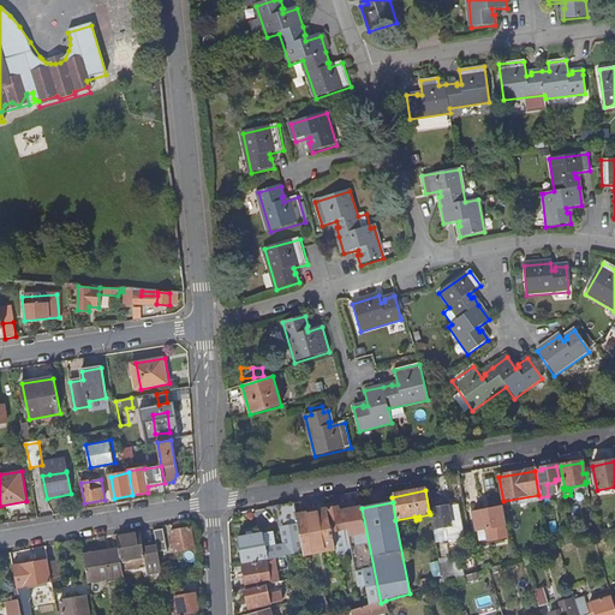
[(286,555),(303,551),(296,518),(293,505),(276,507),(284,547),(266,550),(262,535),(238,539),(242,565),(274,559),(286,556),(286,555)]
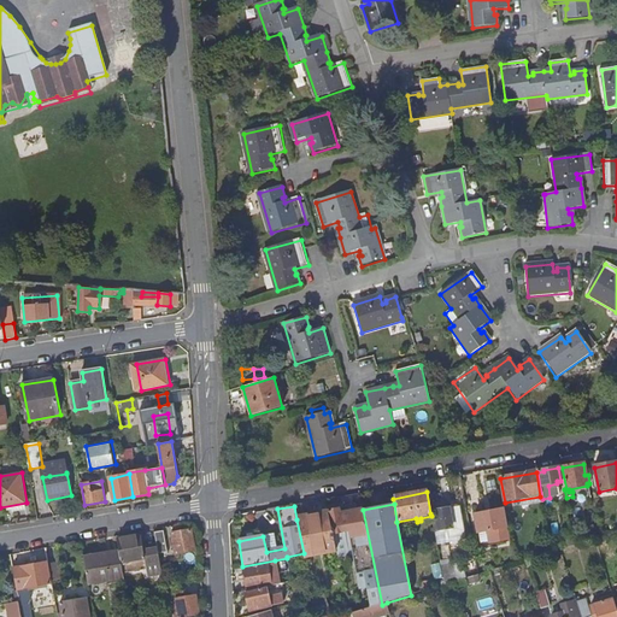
[(432,516),(434,533),(439,533),(439,534),(447,534),(448,541),(465,539),(462,517),(458,518),(457,509),(430,513),(432,516)]
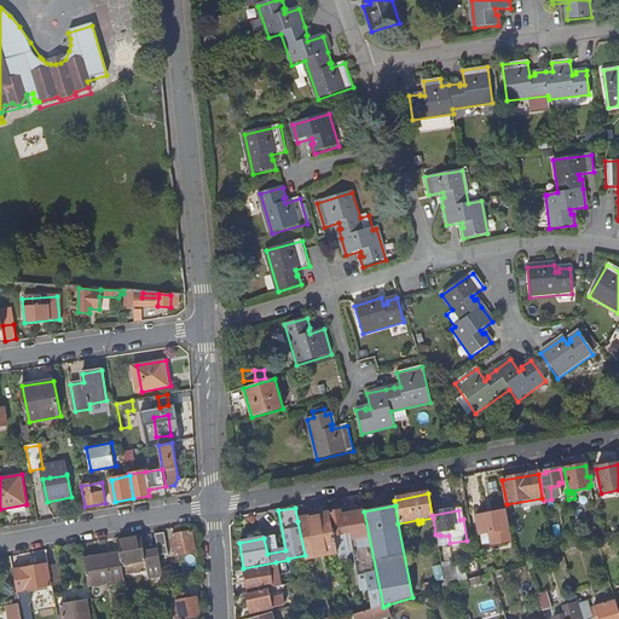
[(371,609),(383,607),(364,512),(340,515),(340,513),(328,515),(334,538),(350,534),(350,538),(360,593),(368,591),(371,609)]
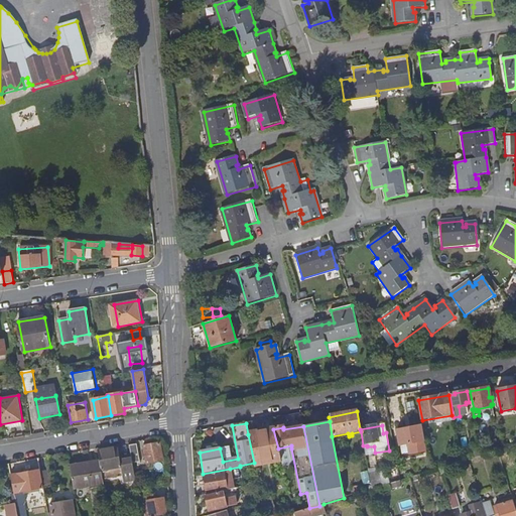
[(399,446),(424,441),(421,426),(396,430),(399,446)]
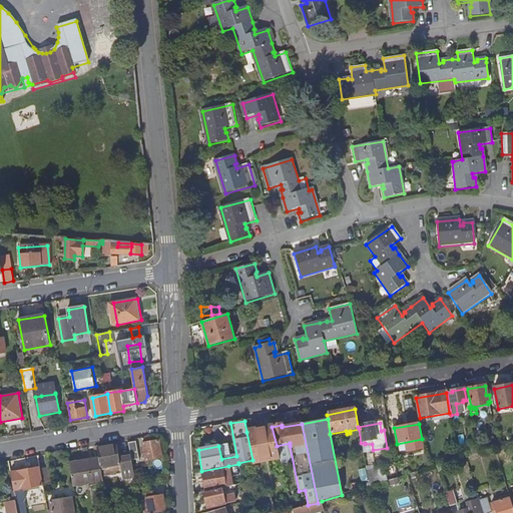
[(277,448),(277,446),(272,427),(246,432),(252,460),(252,462),(252,465),(280,460),(277,448)]
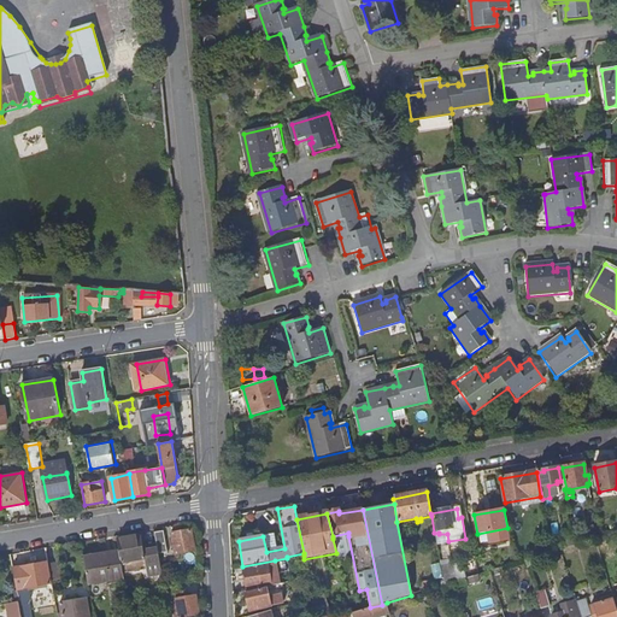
[(191,529),(172,533),(176,554),(195,552),(191,529)]
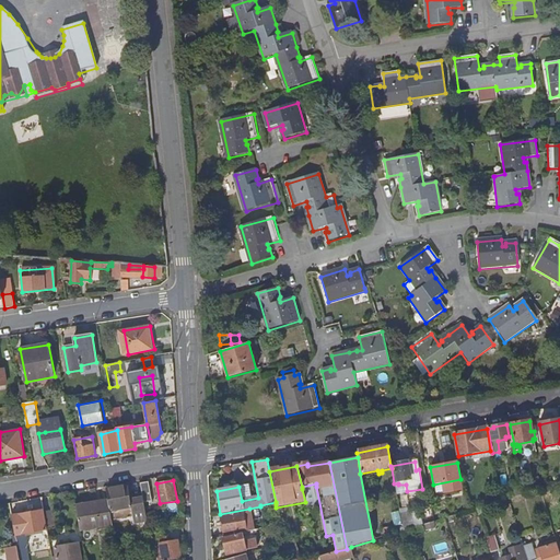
[(141,483),(144,502),(153,501),(150,482),(141,483)]
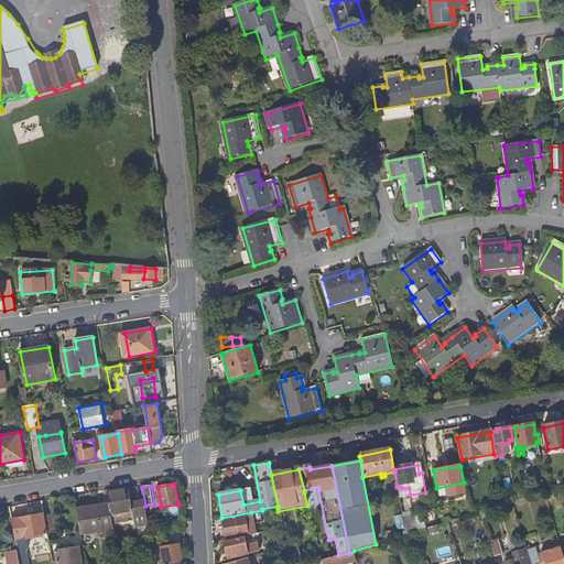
[(148,517),(145,506),(142,487),(108,492),(110,503),(114,523),(118,522),(116,513),(132,511),(134,520),(148,517)]
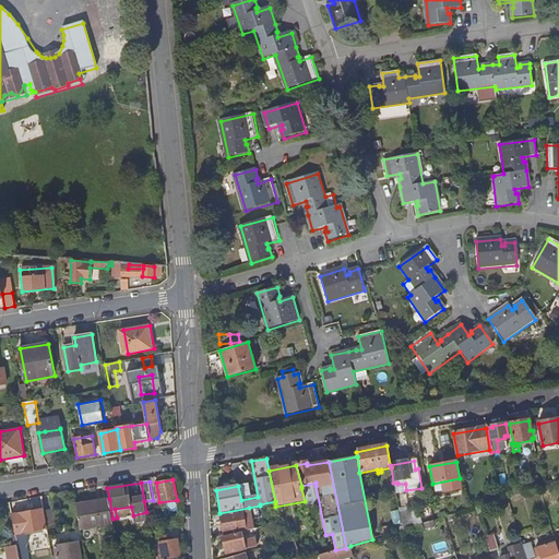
[(113,524),(113,519),(109,499),(78,506),(82,530),(113,524)]
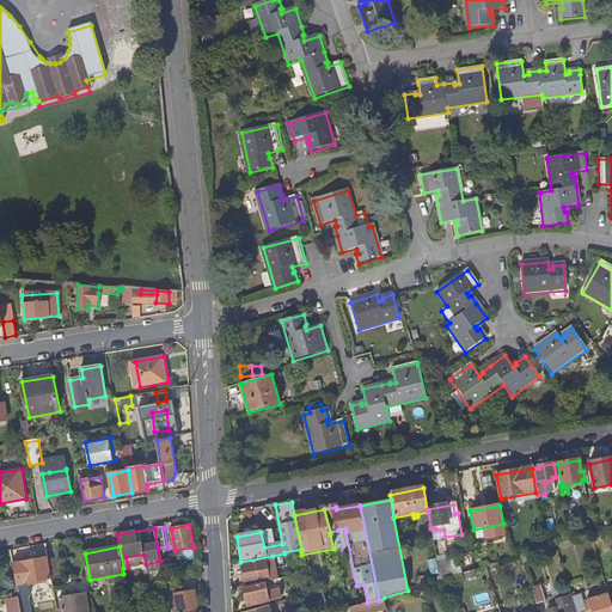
[(277,580),(273,556),(240,562),(245,588),(264,583),(277,580)]
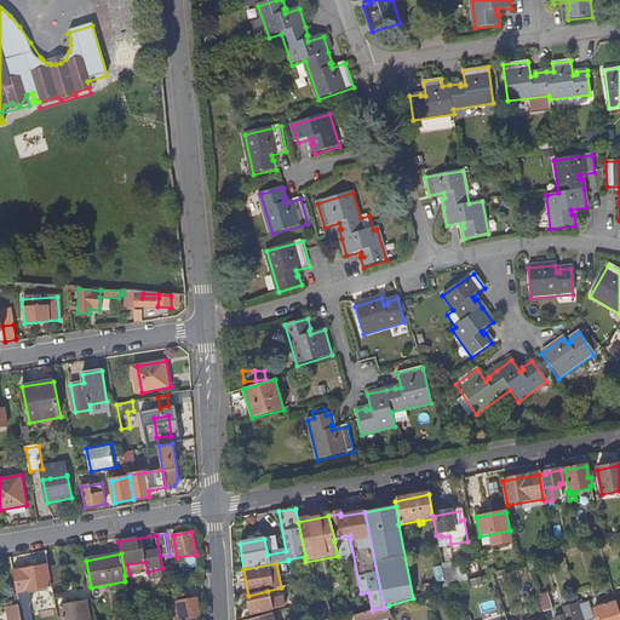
[(53,586),(53,584),(50,567),(50,566),(15,572),(18,592),(53,586)]
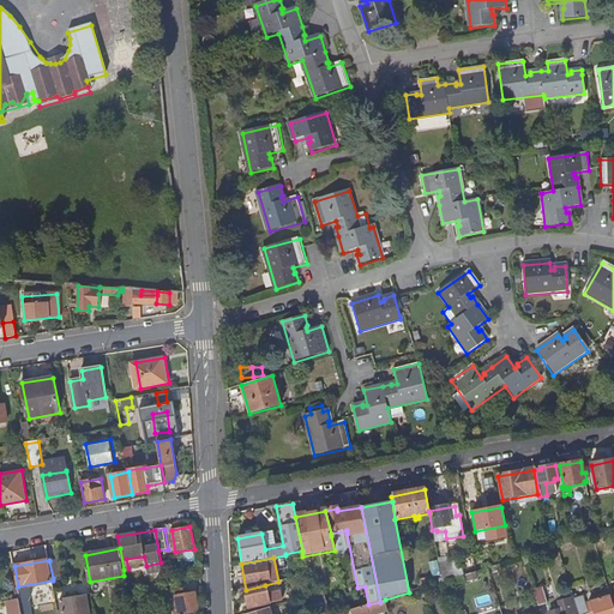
[(49,561),(53,578),(61,576),(59,560),(49,561)]
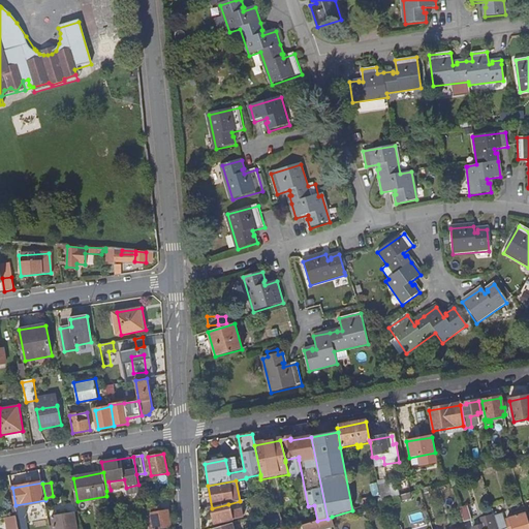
[(389,486),(378,488),(381,502),(391,499),(389,486)]
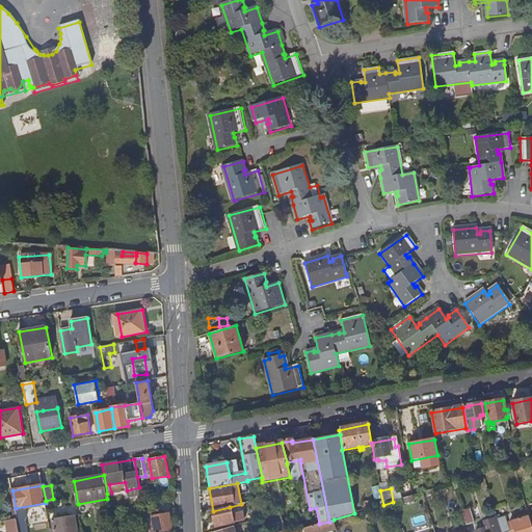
[(365,510),(373,508),(371,502),(363,505),(365,510)]
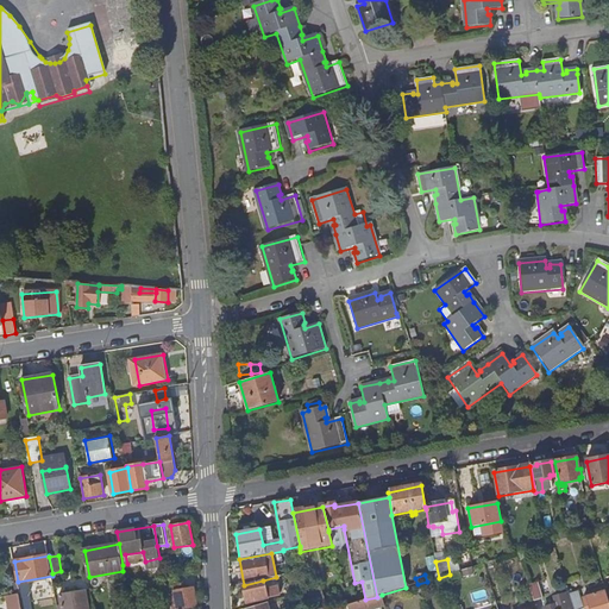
[(264,589),(278,585),(276,577),(263,581),(264,589)]
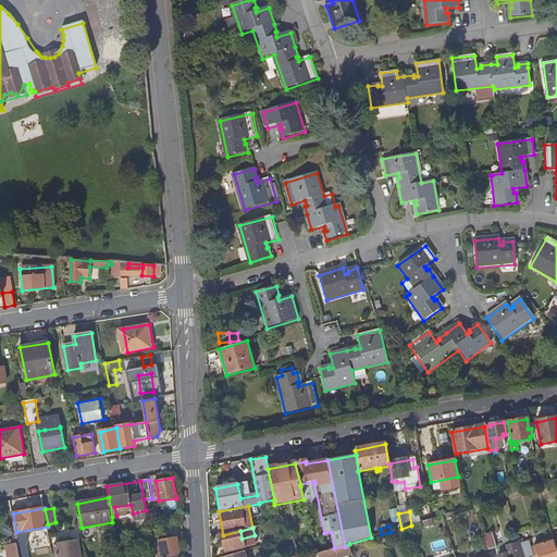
[(256,544),(255,535),(242,539),(240,531),(223,535),(221,535),(223,546),(224,545),(225,552),(256,544)]
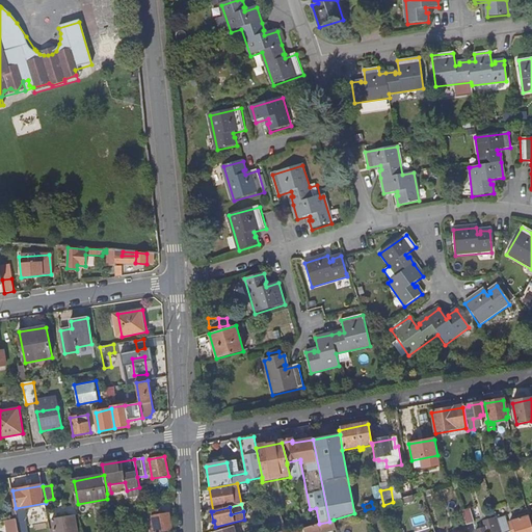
[(301,523),(309,521),(307,509),(298,511),(301,523)]
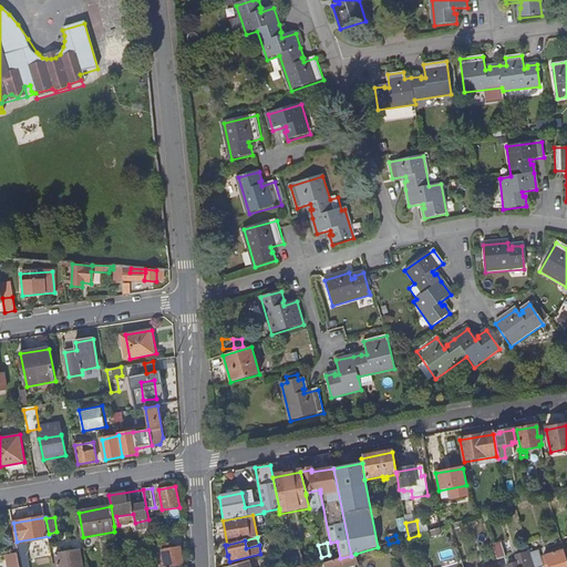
[(165,558),(166,566),(169,566),(184,565),(181,547),(172,548),(173,557),(165,558)]
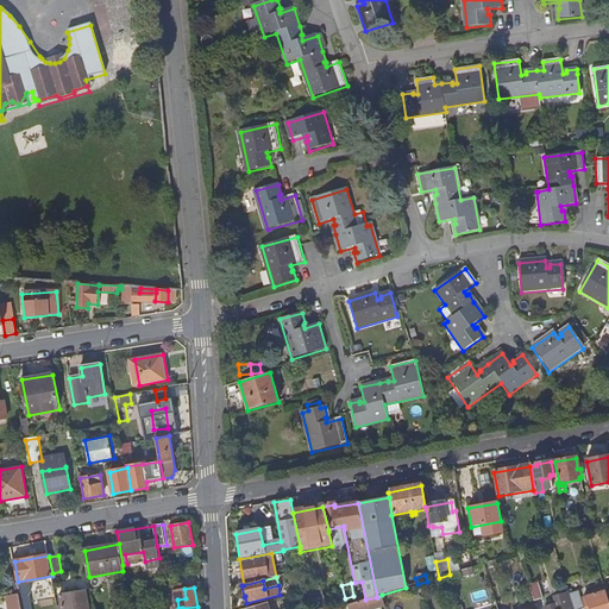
[(89,608),(86,590),(60,595),(62,608),(89,608)]
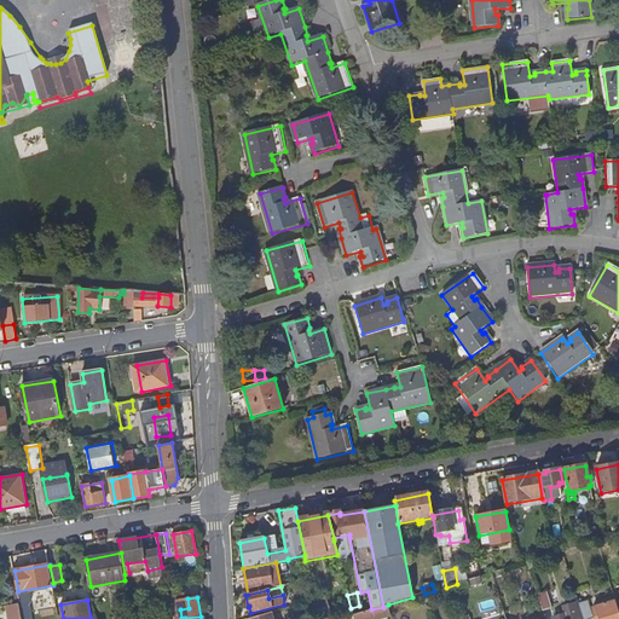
[(580,613),(589,611),(586,602),(577,606),(580,613)]
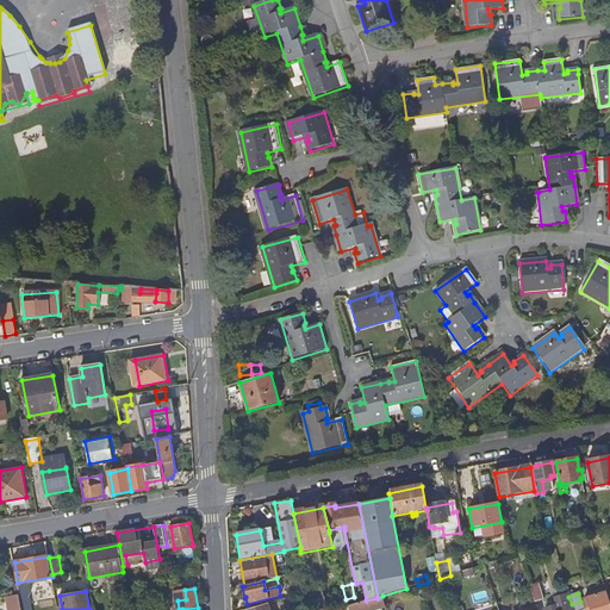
[(22,609),(19,595),(8,597),(11,609),(22,609)]
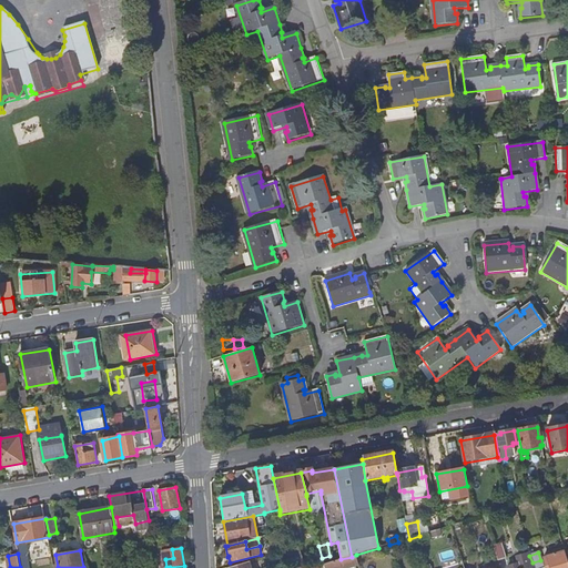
[(567,567),(567,559),(566,554),(546,559),(548,567),(551,566),(551,567),(567,567)]
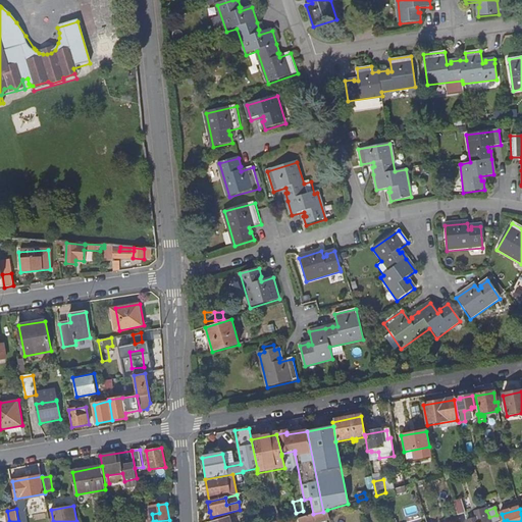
[(90,521),(90,519),(89,510),(81,511),(82,521),(90,521)]
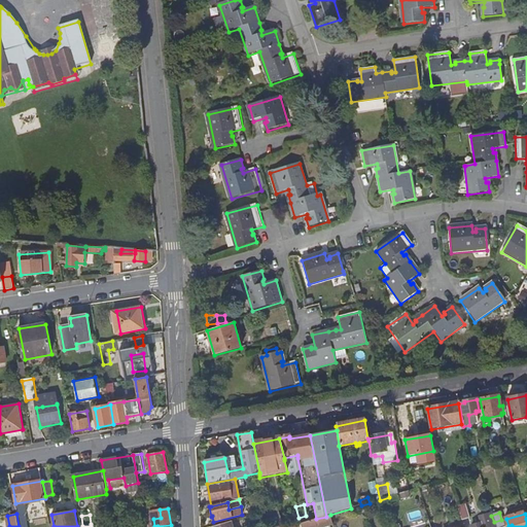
[(326,526),(332,525),(330,515),(326,517),(316,519),(300,524),(301,526),(326,526)]
